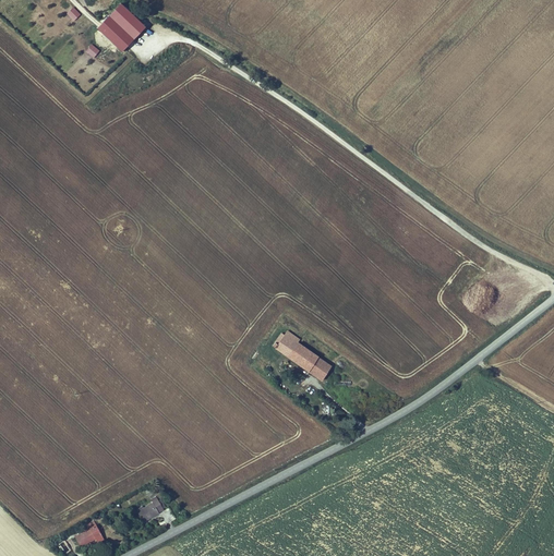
[(130,43),(143,29),(118,5),(105,19),(130,43)]
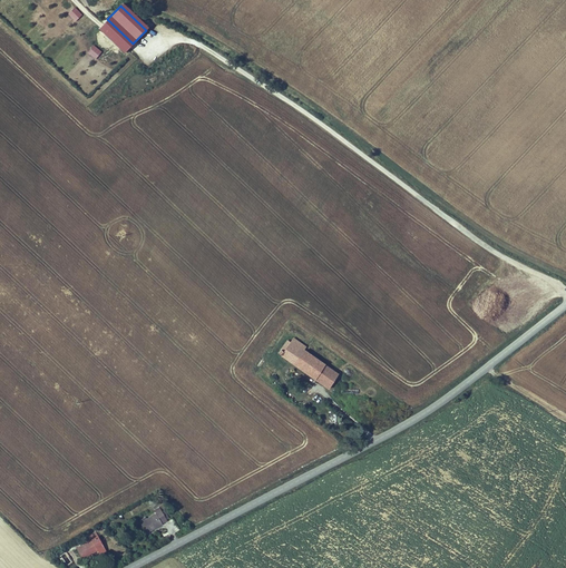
[(45,22),(52,30),(60,22),(51,16),(45,22)]
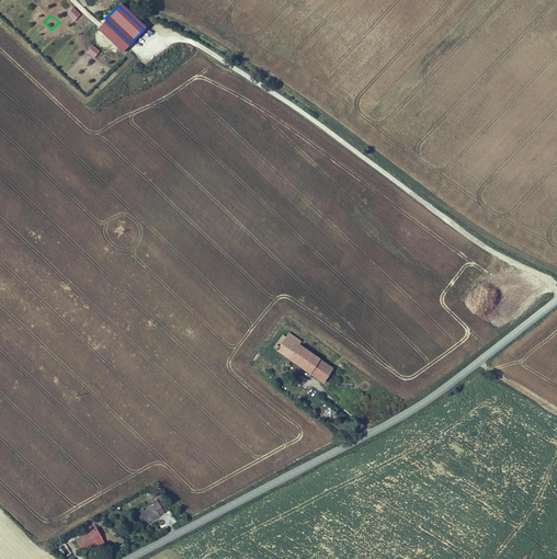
[(95,41),(89,48),(97,56),(103,48),(95,41)]
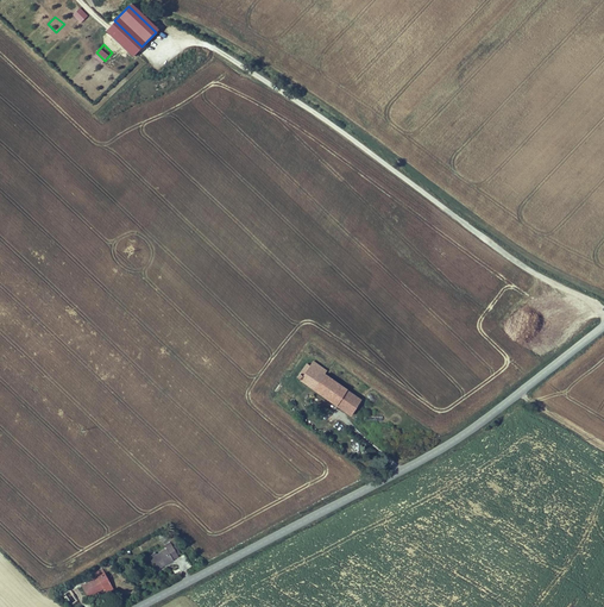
[(328,380),(310,367),(303,376),(301,375),(300,376),(299,377),(299,379),(344,411),(351,415),(360,400),(353,396),(346,390),(344,394),(327,381),(328,380)]
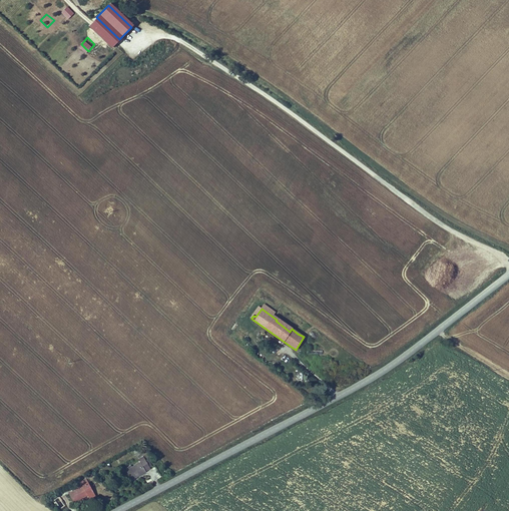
[(267,365),(270,371),(276,368),(273,362),(267,365)]
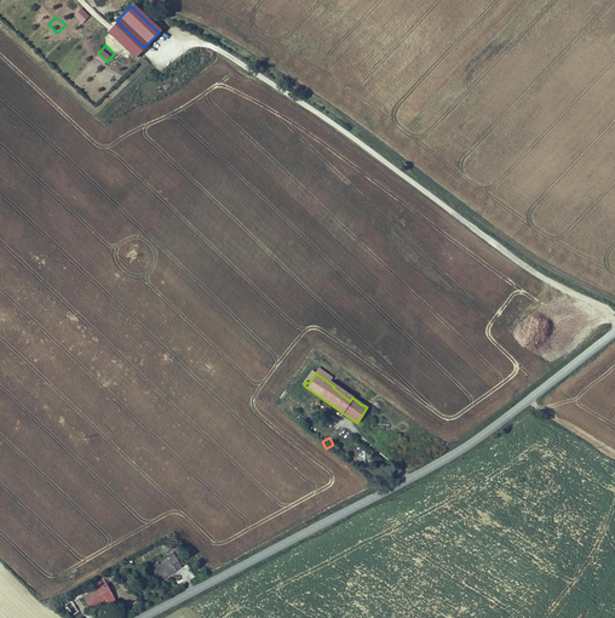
[(176,548),(173,542),(165,547),(168,553),(176,548)]
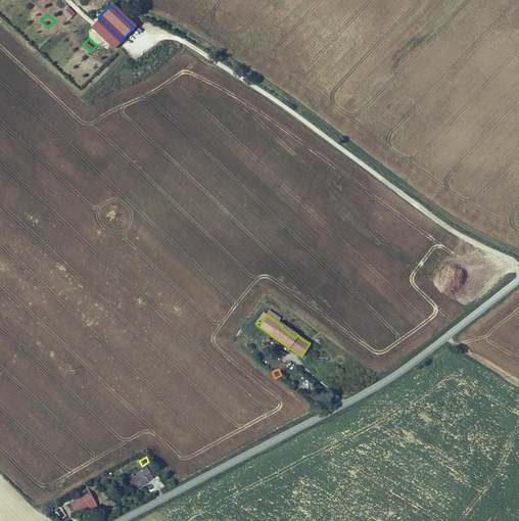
[(132,477),(137,487),(157,476),(150,463),(146,466),(147,468),(137,474),(132,477)]
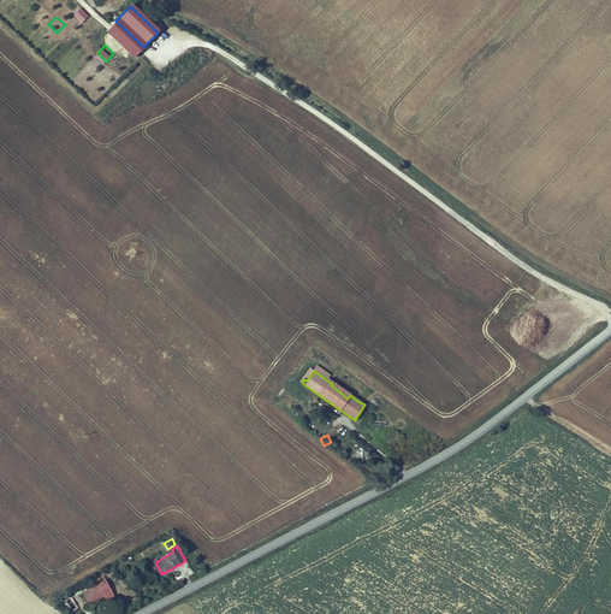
[(98,579),(100,584),(89,590),(95,601),(112,592),(114,596),(120,592),(113,577),(111,572),(98,579)]
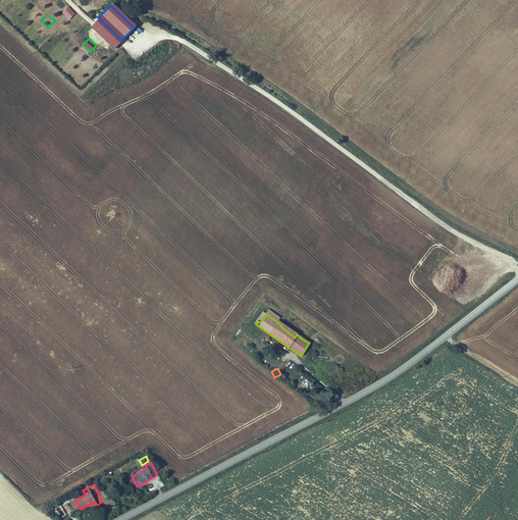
[(56,507),(50,510),(56,519),(59,519),(62,517),(56,507)]
